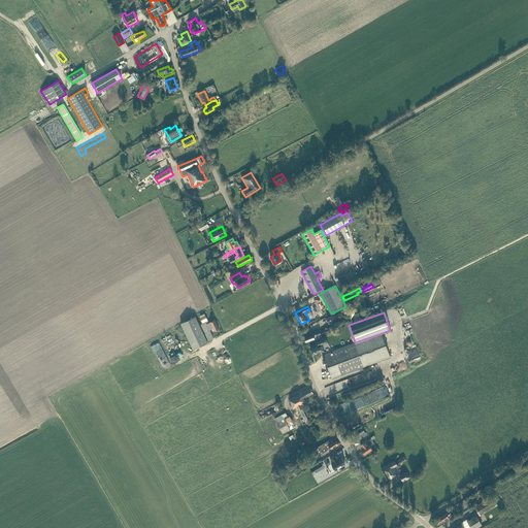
[(330,324),(337,320),(335,314),(327,318),(330,324)]
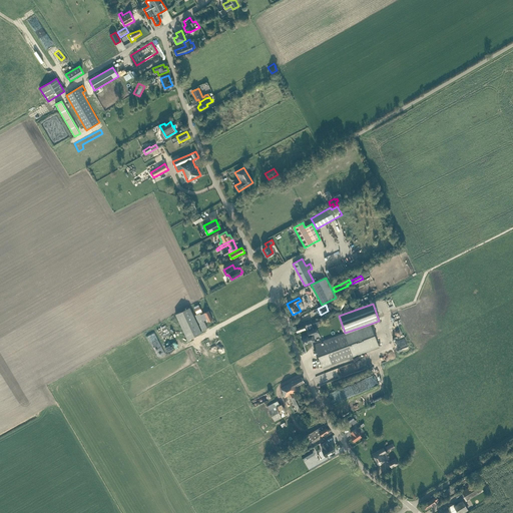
[(201,333),(189,308),(175,314),(187,340),(201,333)]
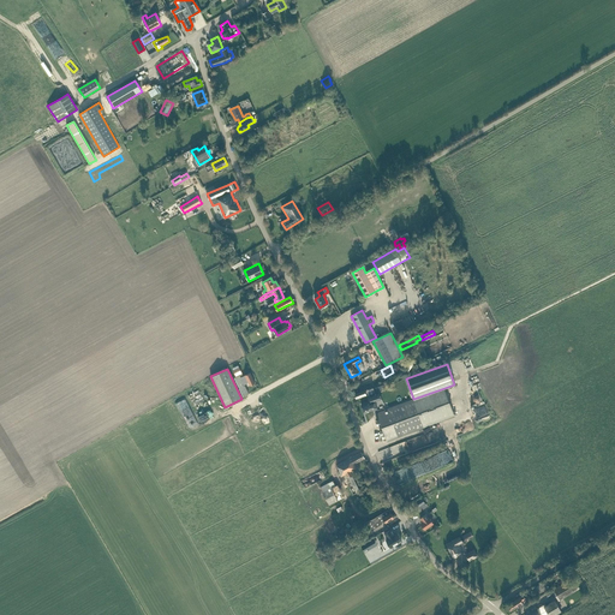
[(250,384),(255,382),(250,372),(245,375),(240,377),(239,375),(234,377),(243,396),(249,394),(244,384),(249,382),(250,384)]
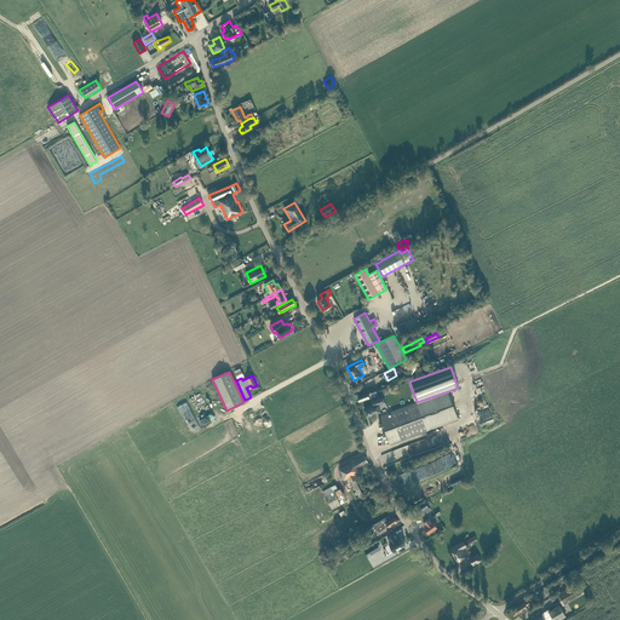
[(372,394),(377,392),(375,389),(357,395),(360,402),(369,399),(368,395),(372,394)]
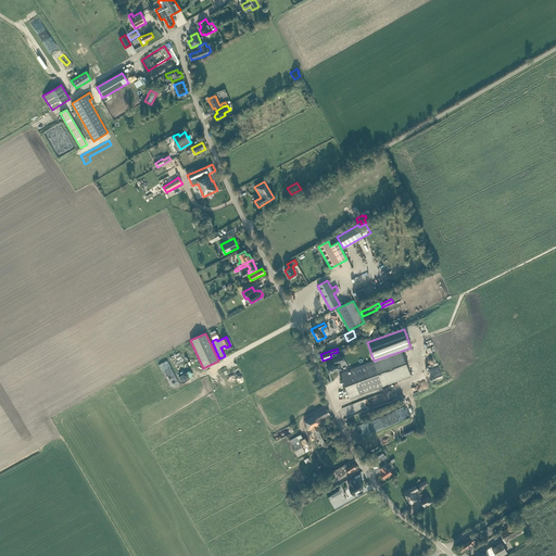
[(351,369),(340,374),(350,399),(383,387),(412,376),(411,374),(402,351),(374,361),(366,364),(351,369)]
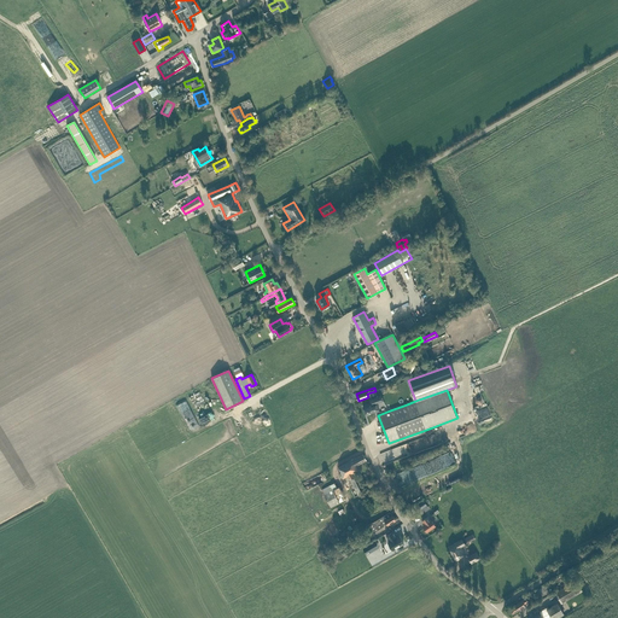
[(371,403),(362,407),(366,417),(379,412),(377,404),(384,402),(382,395),(369,400),(371,403)]
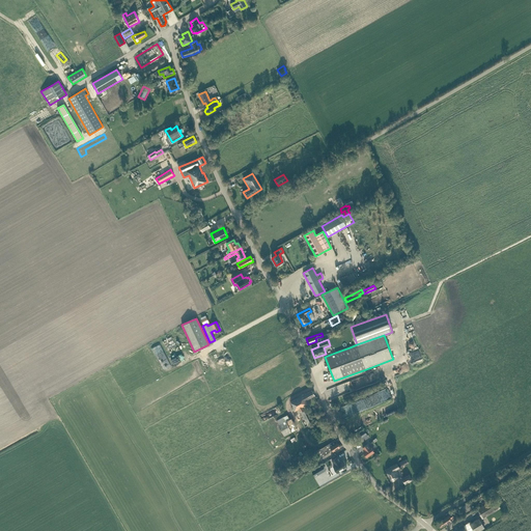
[(373,379),(387,374),(385,368),(358,375),(359,380),(362,379),(363,383),(366,382),(365,379),(369,378),(369,376),(372,375),(373,379)]
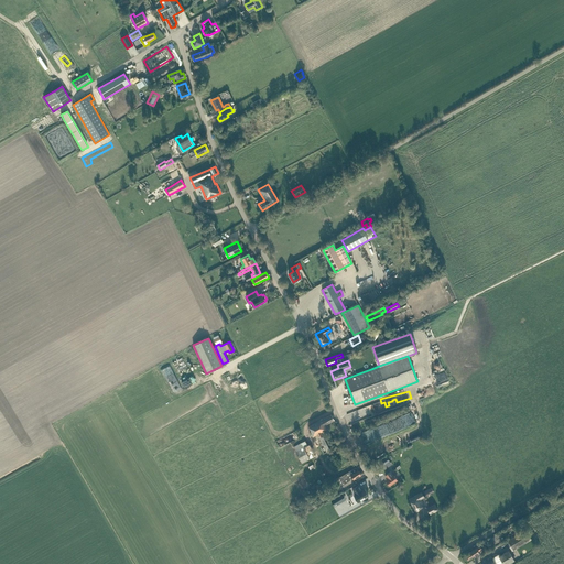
[(362,418),(371,414),(368,404),(358,408),(362,418)]
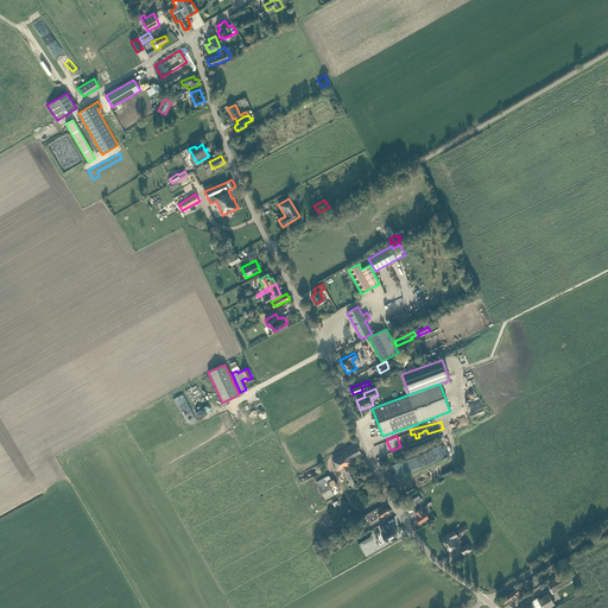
[(423,461),(453,449),(450,445),(449,447),(447,443),(419,455),(423,461)]
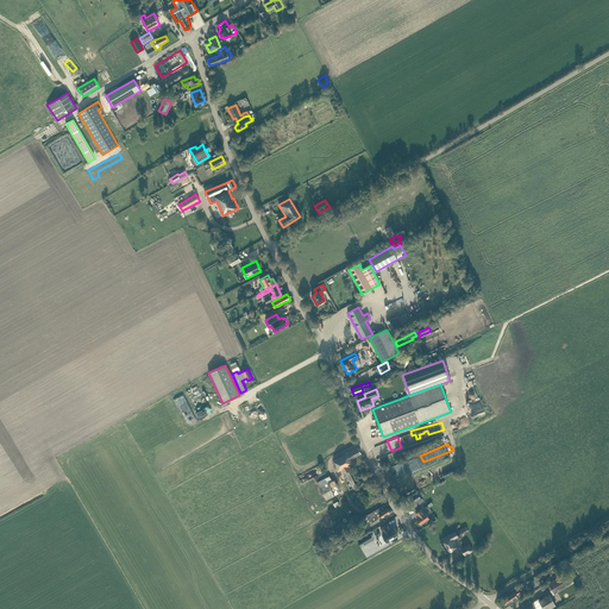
[(351,459),(360,453),(358,447),(333,460),(336,465),(334,466),(334,468),(336,468),(338,471),(343,469),(344,472),(349,470),(346,466),(353,463),(351,459)]
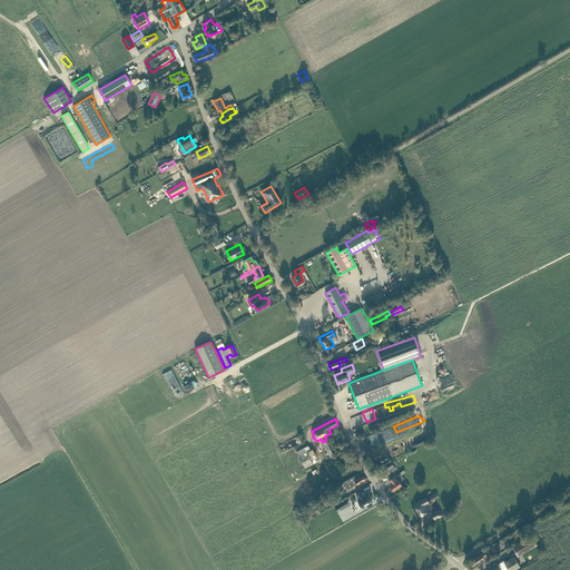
[(331,457),(334,455),(326,441),(323,443),(331,457)]
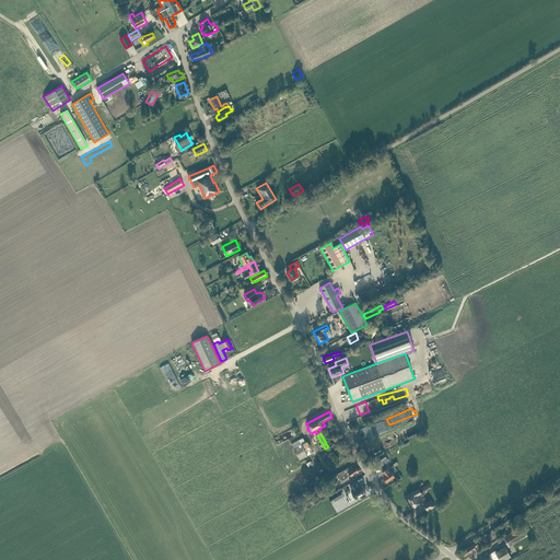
[(307,441),(305,442),(303,438),(300,440),(292,444),(300,459),(313,453),(307,441)]
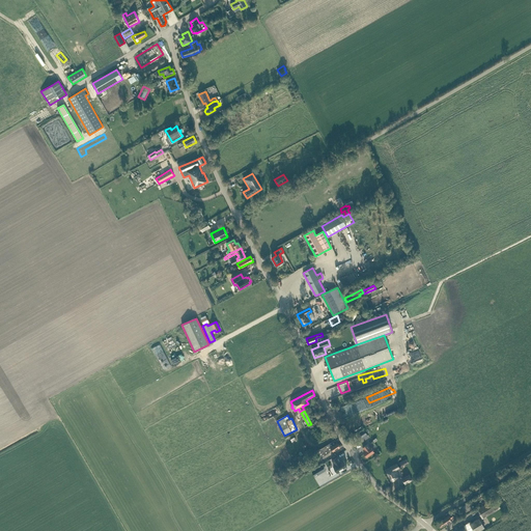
[(333,451),(340,447),(337,443),(336,443),(335,441),(327,446),(327,445),(320,449),(316,451),(319,456),(324,454),(325,455),(330,452),(330,451),(332,449),(333,451)]
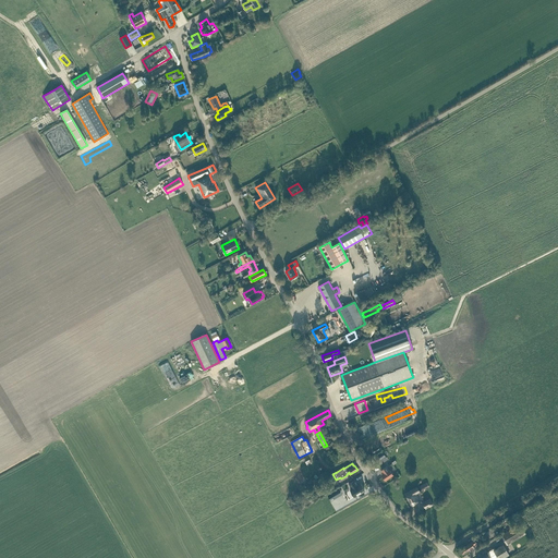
[(393,475),(389,470),(387,466),(380,470),(384,474),(381,475),(386,481),(393,475)]
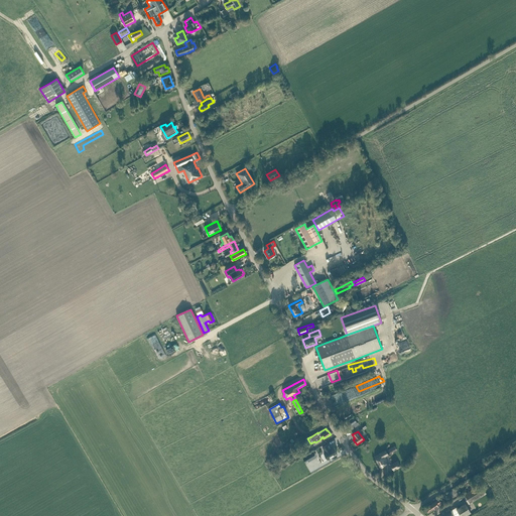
[(326,452),(324,453),(328,460),(337,454),(334,447),(331,448),(328,443),(323,447),(326,452)]
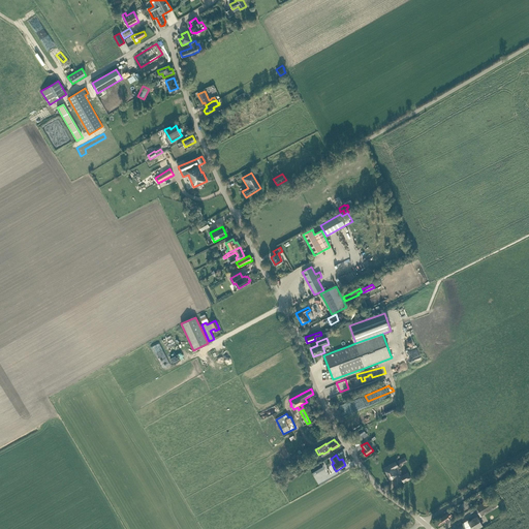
[(391,479),(398,475),(394,468),(398,466),(396,462),(384,468),(391,479)]
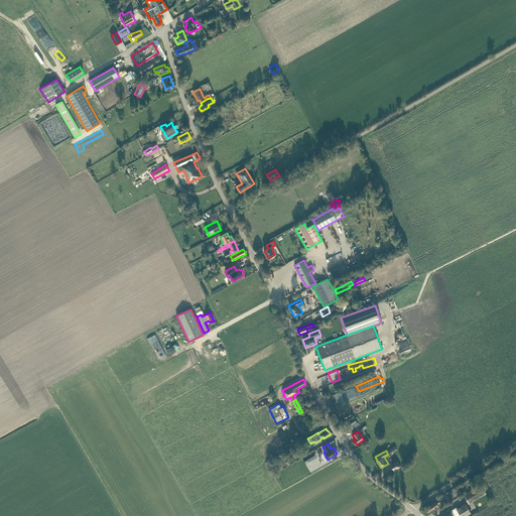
[(313,459),(310,454),(302,458),(305,464),(313,459)]
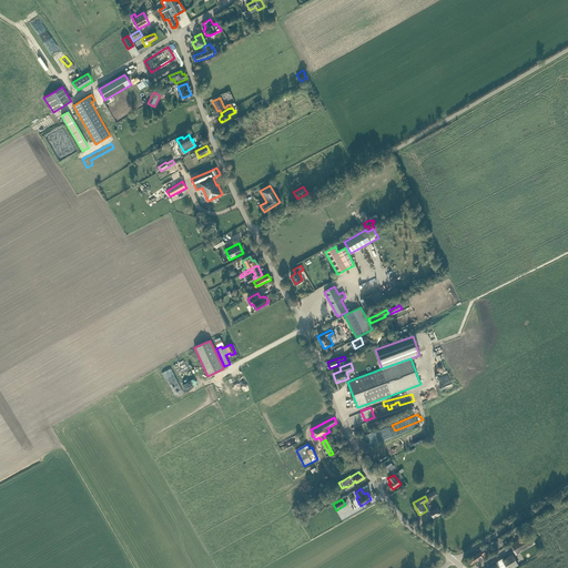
[(433,517),(440,513),(437,507),(429,511),(433,517)]
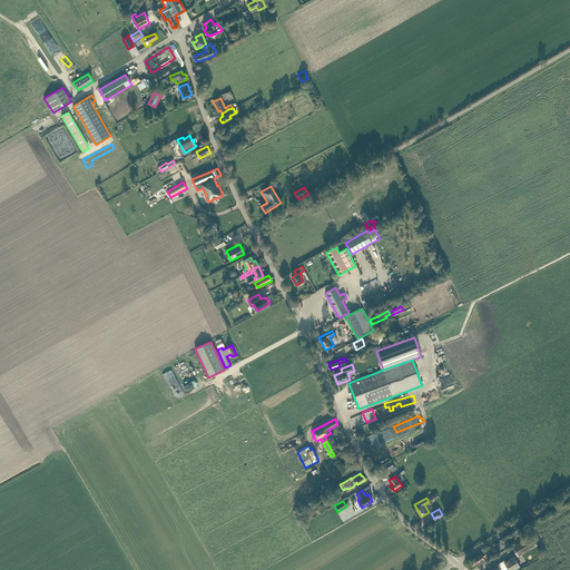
[(503,540),(494,544),(498,551),(508,546),(505,543),(511,540),(510,539),(512,538),(511,534),(503,539),(503,540)]
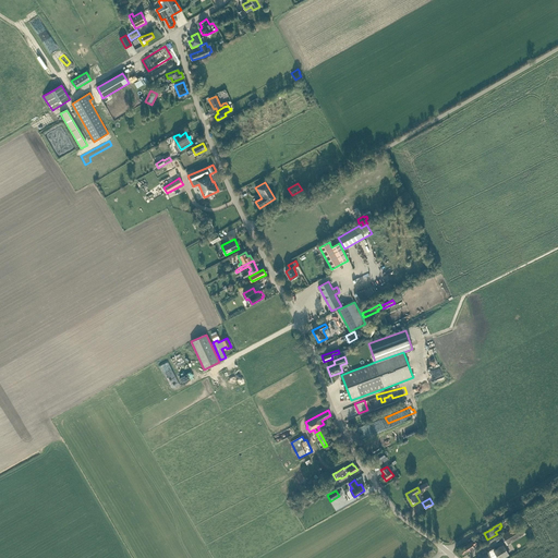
[(507,545),(525,533),(520,524),(501,535),(507,545)]
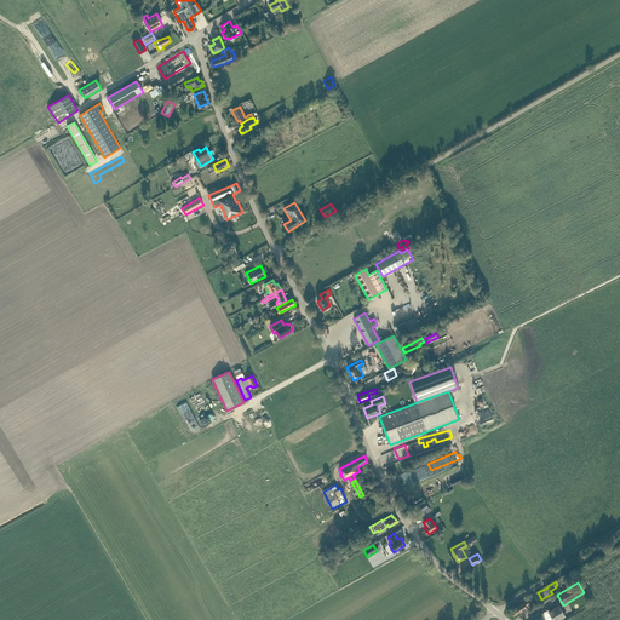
[(526,607),(530,603),(528,600),(518,606),(520,606),(511,610),(515,615),(522,610),(523,612),(528,609),(526,607)]
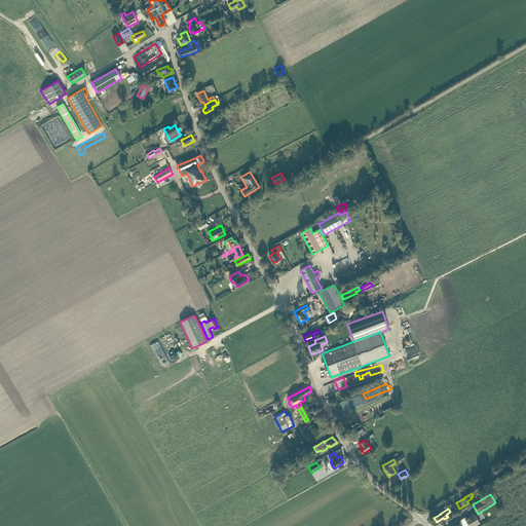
[(470,525),(473,525),(480,523),(474,514),(466,518),(465,517),(459,521),(459,520),(450,525),(461,525),(461,524),(466,521),(470,525)]
